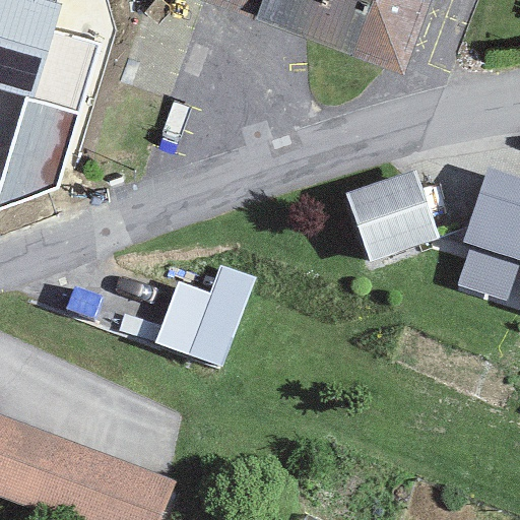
[(0,0),(0,90),(36,102),(65,4),(51,0),(0,0)]
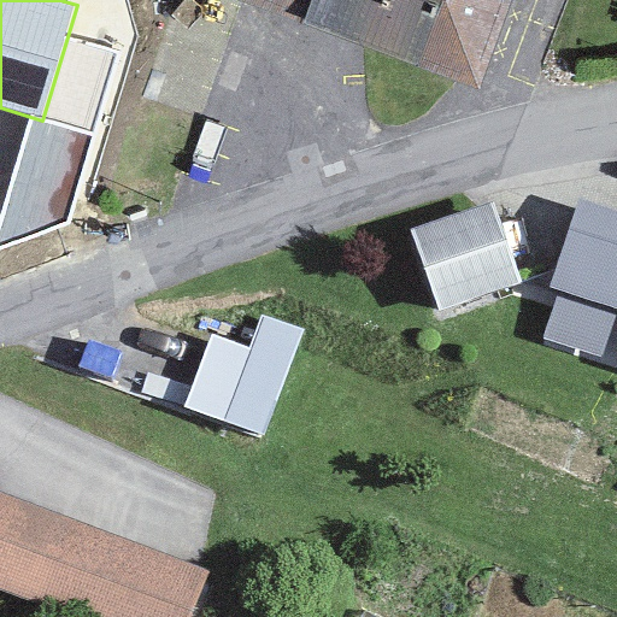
[(516,0),(241,0),(483,89),(516,0)]
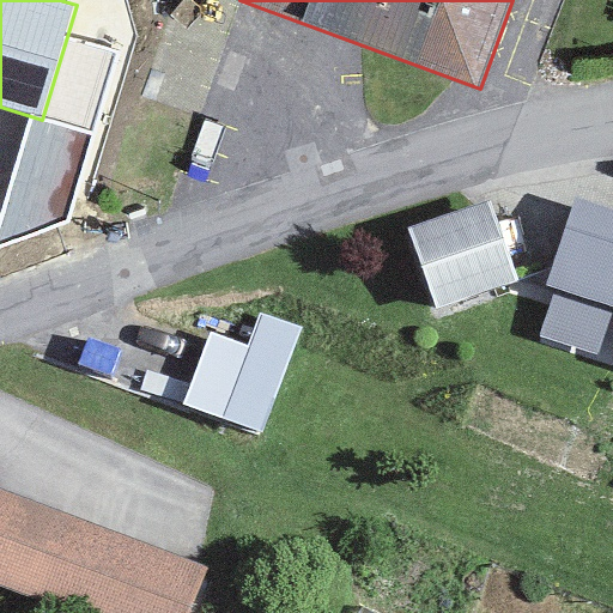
[(612,207),(576,196),(546,286),(554,292),(538,335),(612,358),(612,207)]
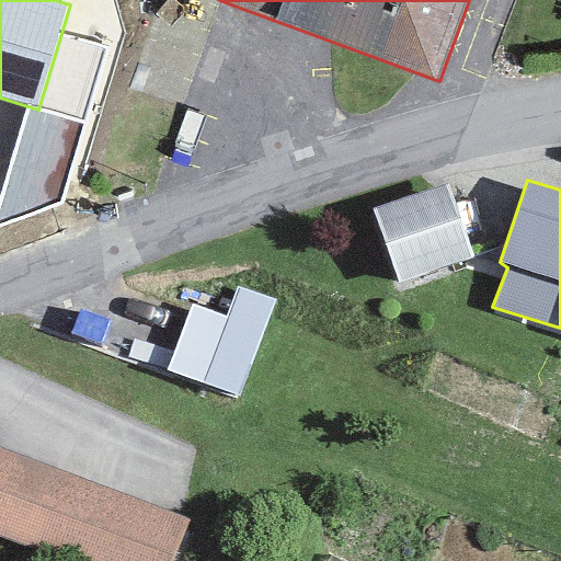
[(449,182),(371,207),(400,285),(476,259),(449,182)]
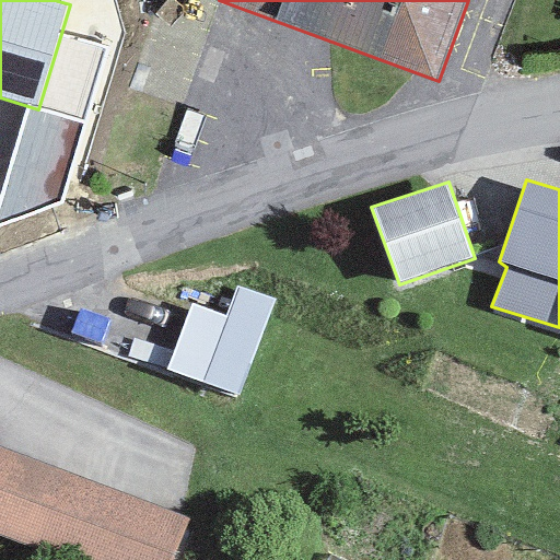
[(241,396),(276,300),(238,287),(228,315),(193,303),(168,370),(241,396)]
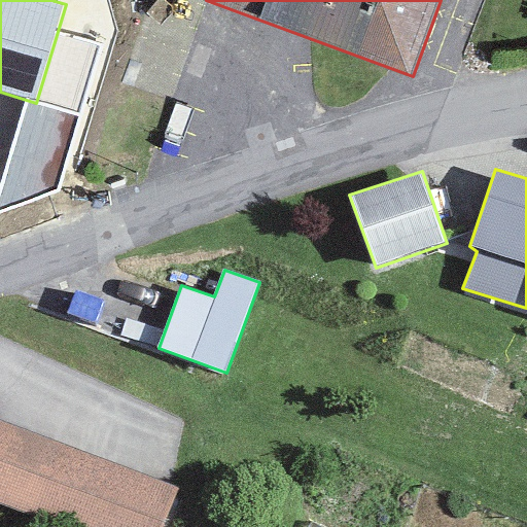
[(170,526),(184,488),(0,416),(0,499),(69,526),(170,526)]
